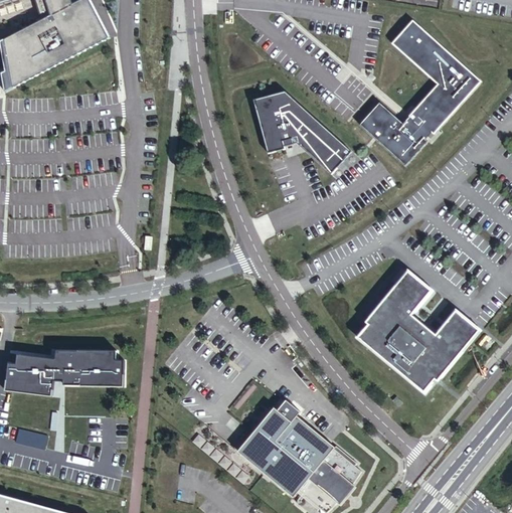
[(6,36),(11,87),(108,36),(88,0),(75,0),(71,2),(70,0),(0,0),(0,1),(3,0),(34,0),(43,17),(6,36)]
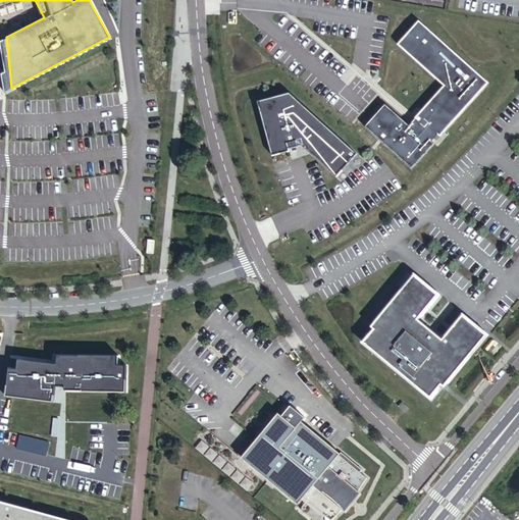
[(483,81),(415,20),(395,43),(442,85),(405,125),(380,104),(361,125),(407,166),(483,81)]
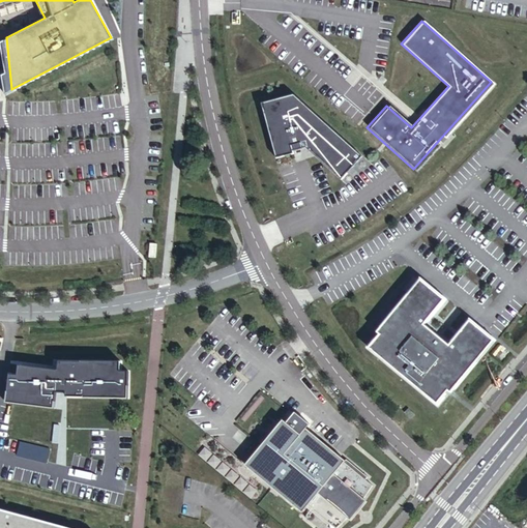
[(3,93),(11,89),(6,37),(3,39),(5,70),(1,75),(3,93)]
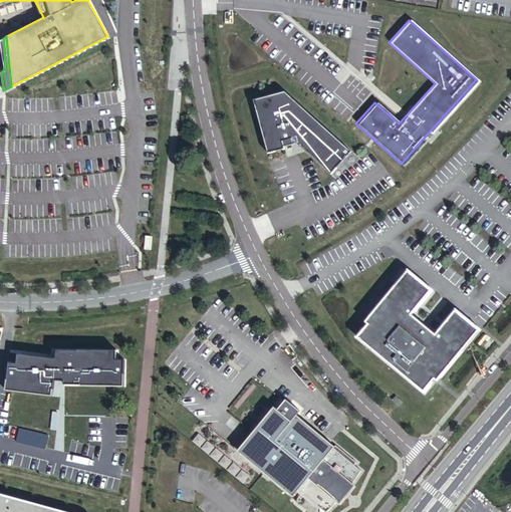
[(282,90),(251,99),(266,153),(282,148),(282,146),(285,145),(294,142),(303,150),(308,155),(329,173),(335,165),(341,159),(347,152),(349,151),(282,90)]
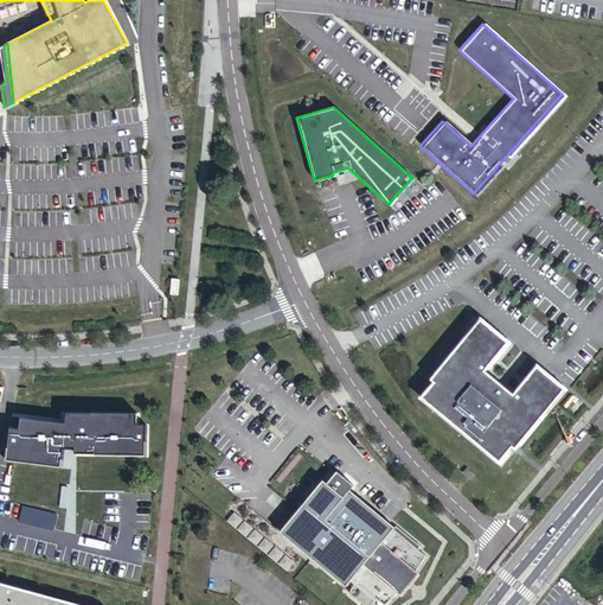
[(486,318),(483,320),(511,344),(514,341),(486,318)]
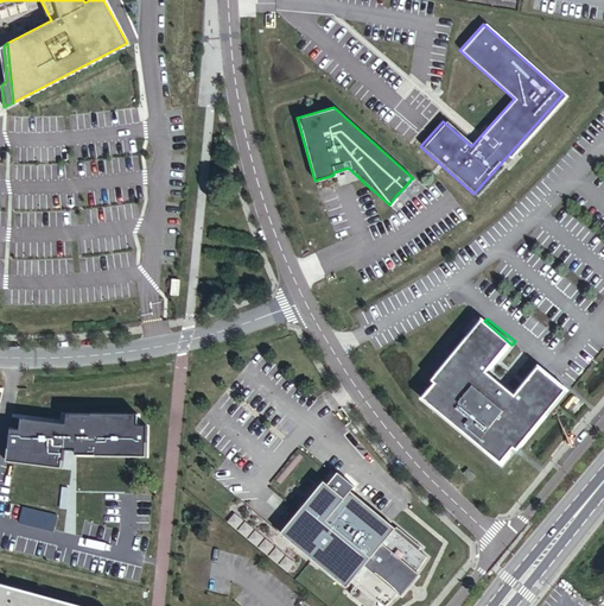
[(512,345),(484,321),(439,376),(442,378),(427,395),(504,461),(515,449),(568,392),(540,368),(519,395),(490,370),(512,345)]
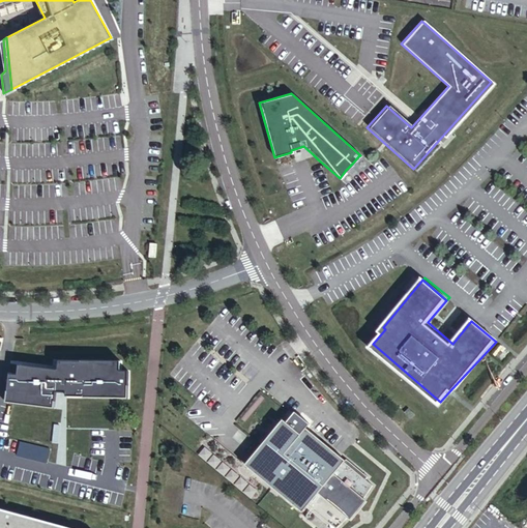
[(498,344),(496,342),(449,391),(451,393),(498,344)]
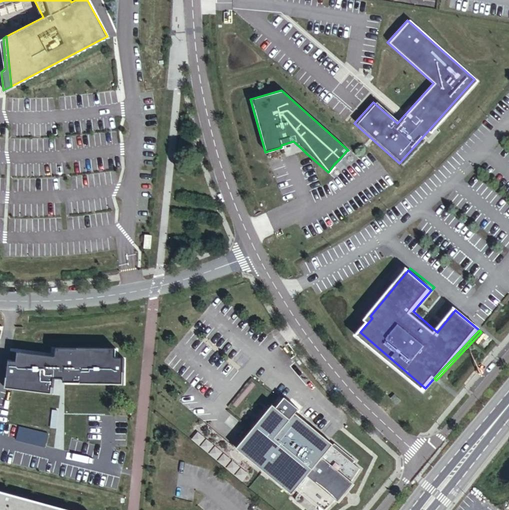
[(122,384),(124,359),(114,358),(115,350),(59,346),(58,356),(19,353),(18,362),(8,361),(6,388),(53,391),(54,377),(65,377),(64,380),(122,384)]
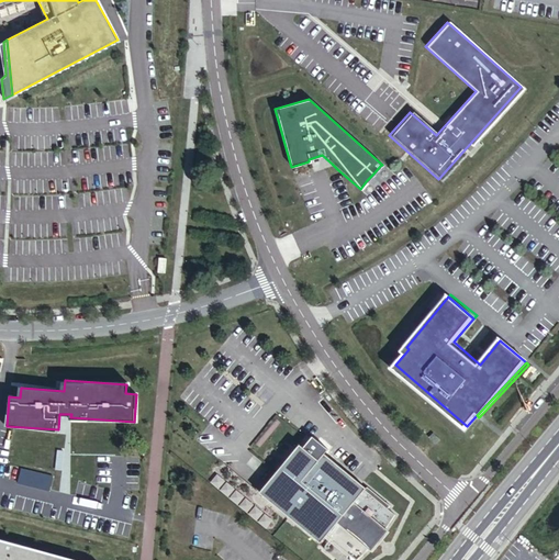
[(431,430),(426,435),(433,443),(438,438),(431,430)]
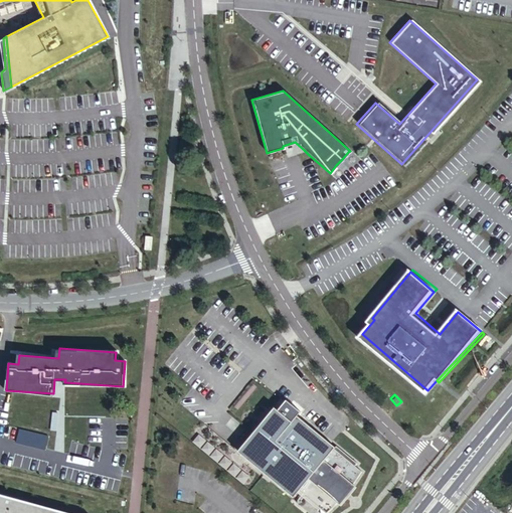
[(279,398),(273,406),(289,420),(294,413),(334,446),(335,444),(279,398)]
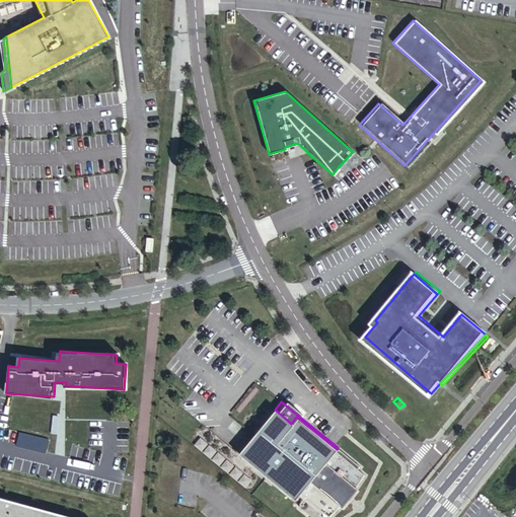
[(320,510),(326,516),(339,505),(355,486),(364,471),(357,466),(359,463),(338,447),(337,449),(296,417),(291,424),(275,410),(245,445),(238,454),(294,500),(298,496),(318,512),(320,510)]
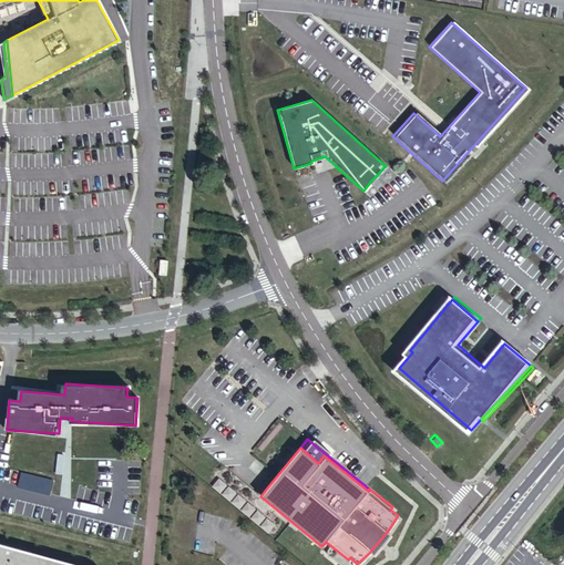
[(262,481),(254,491),(260,496),(268,486),(262,481)]
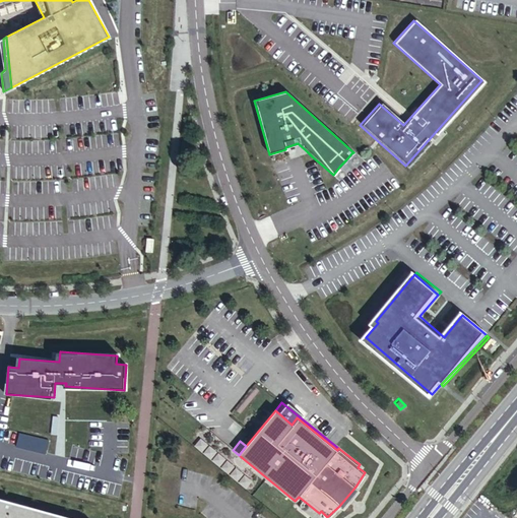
[(356,487),(339,506),(342,509),(359,489),(356,487)]
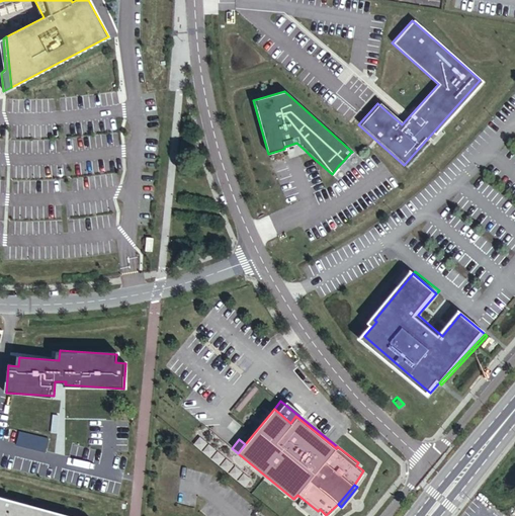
[(78,515),(0,495),(0,515),(78,515)]
